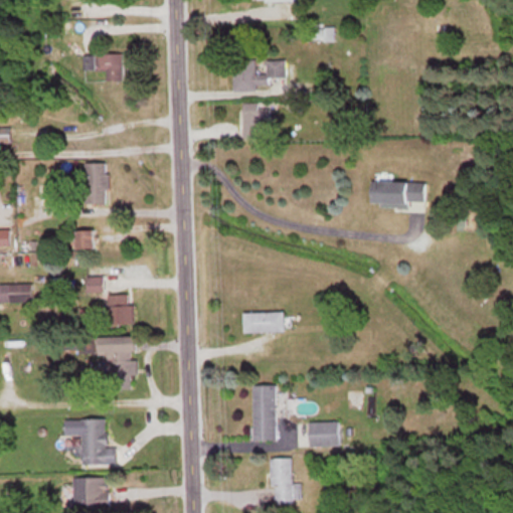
[(307,29),(307,41),(333,41),(333,29),(307,29)]
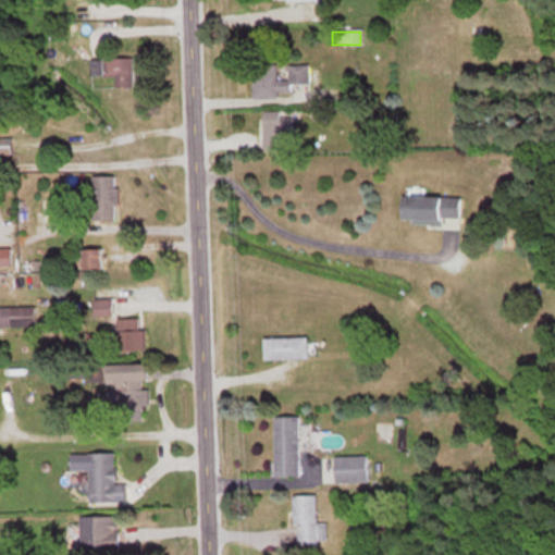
[(126,78),(126,60),(106,60),(106,75),(115,75),(115,86),(123,86),(123,78),(126,78)]
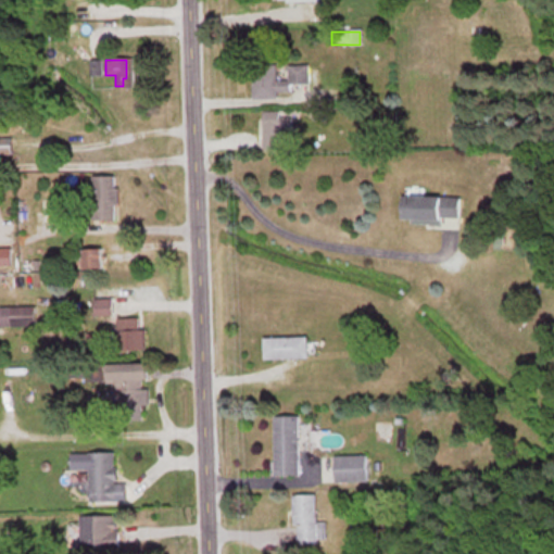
[(287,65),(287,79),(275,79),(275,64),(251,64),(251,98),(288,98),(288,84),(307,84),(306,65),(287,65)]
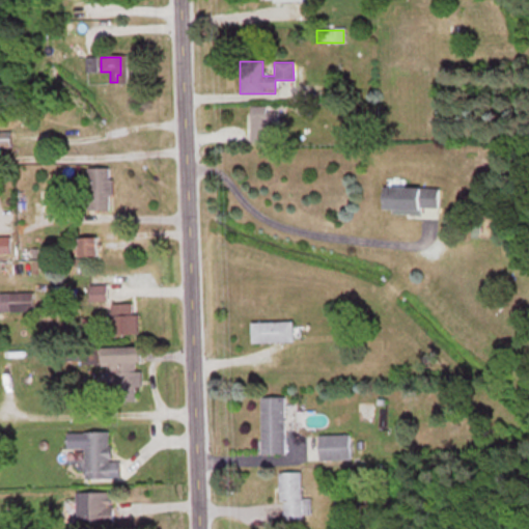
[(279,106),(249,105),(247,141),(277,142),(279,106)]
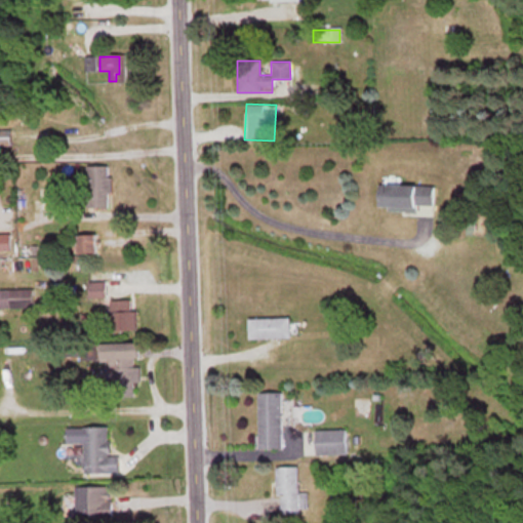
[(0,146),(9,147),(9,131),(0,130),(0,146)]
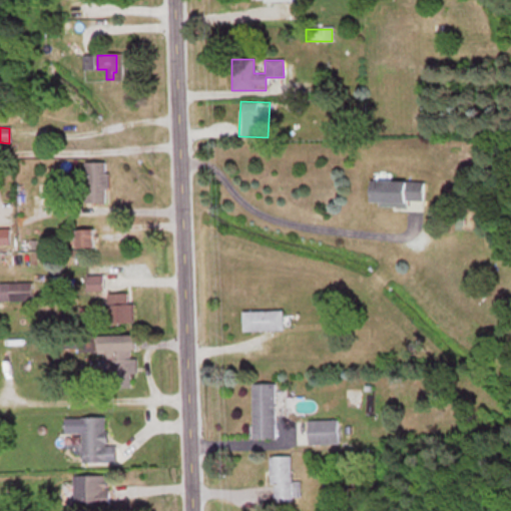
[(83,162),(83,203),(106,203),(106,162),(83,162)]
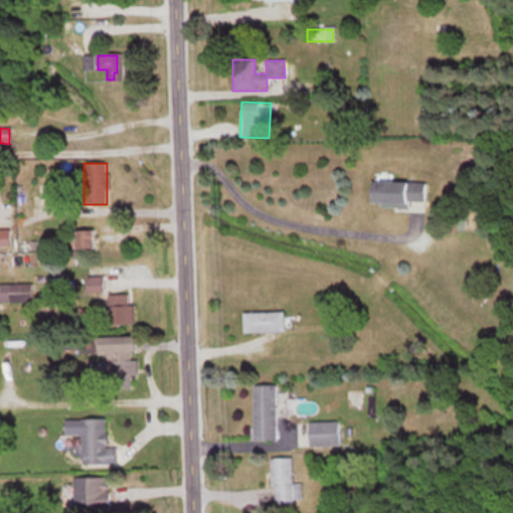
[(369,202),(423,202),(423,182),(370,181),(369,202)]
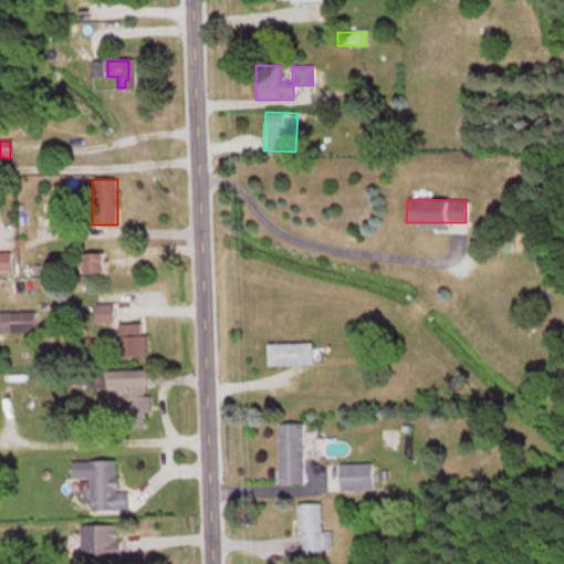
[(0,271),(9,271),(9,253),(0,252),(0,271)]
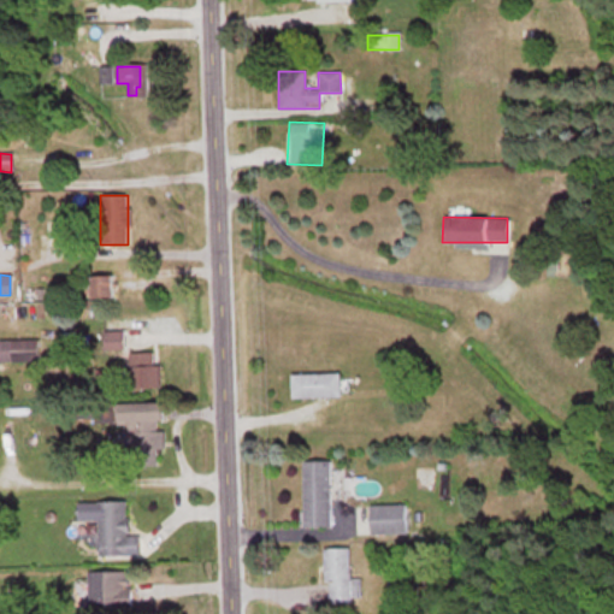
[(88,277),(88,297),(111,297),(111,276),(88,277)]
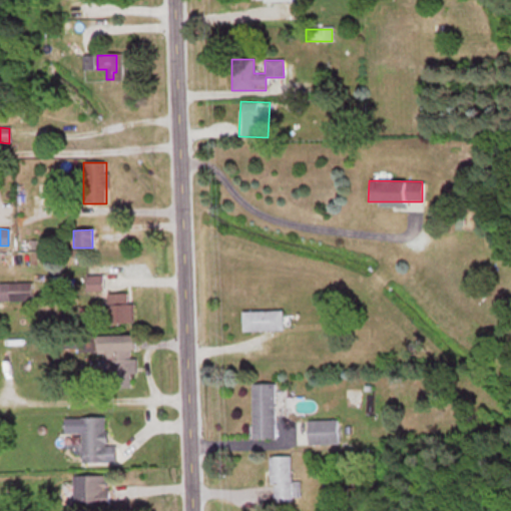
[(86,292),(101,291),(100,277),(85,278),(86,292)]
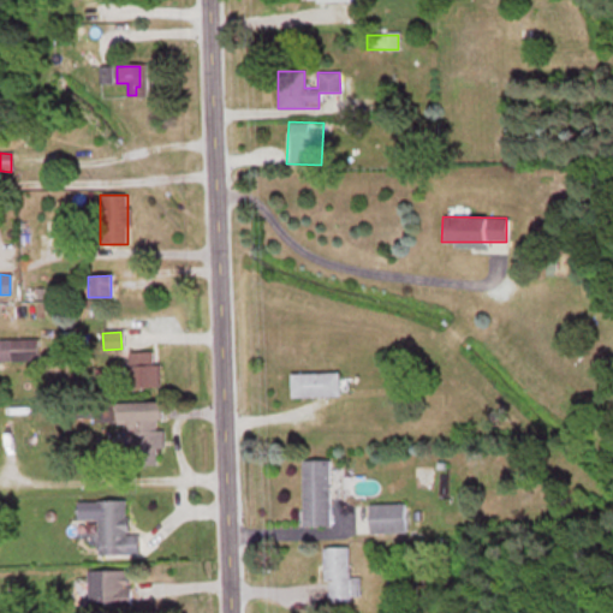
[(0,362),(37,362),(37,340),(0,340),(0,362)]
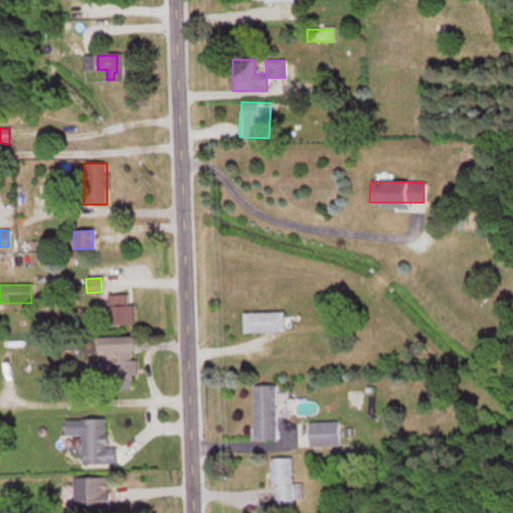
[(128,296),(107,296),(107,325),(128,325),(128,296)]
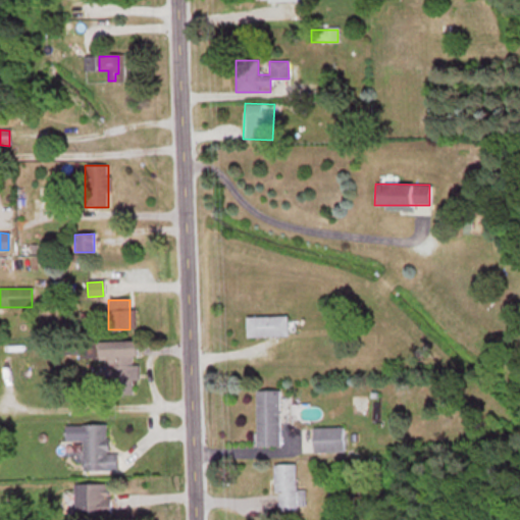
[(288,336),(288,317),(246,317),(246,336),(288,336)]
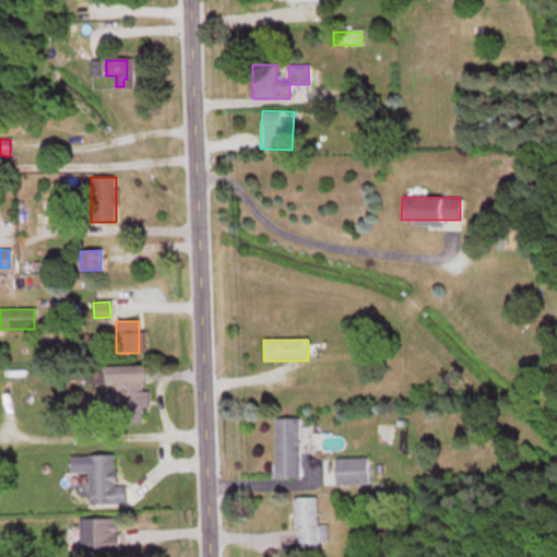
[(106,367),(106,391),(120,391),(120,411),(147,410),(146,383),(147,383),(147,365),(106,367)]
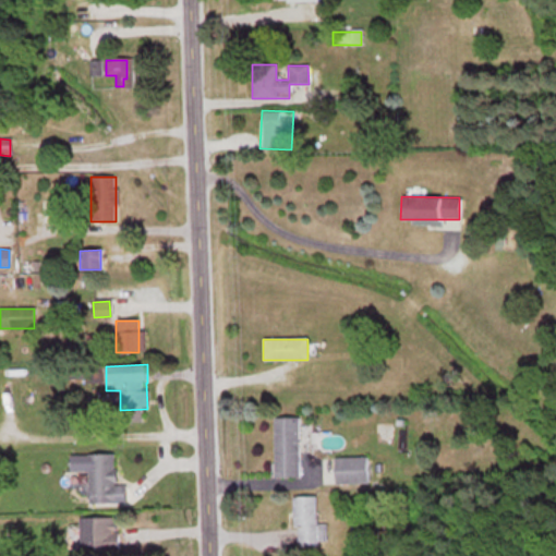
[(298,478),(298,418),(274,418),(274,478),(298,478)]
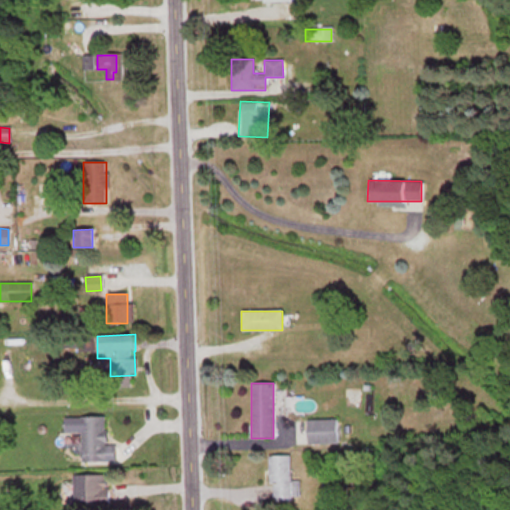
[(104,416),(64,417),(64,434),(79,434),(80,463),(114,462),(114,445),(104,445),(104,416)]
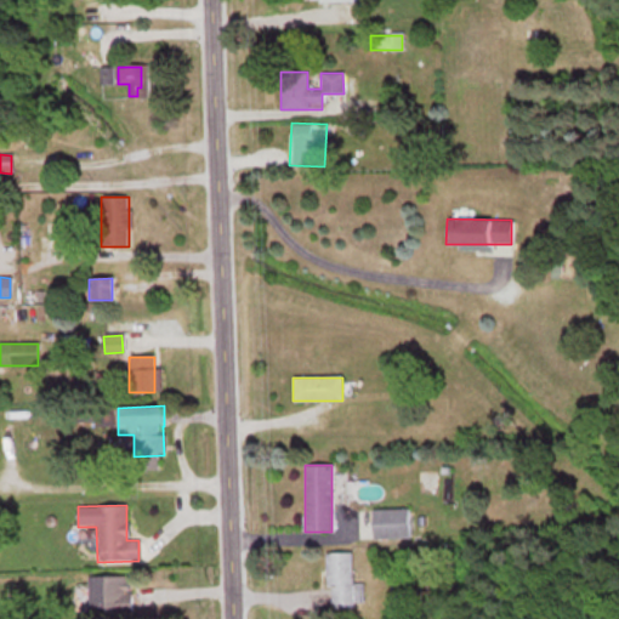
[(408,510),(372,510),(372,539),(408,539),(408,510)]
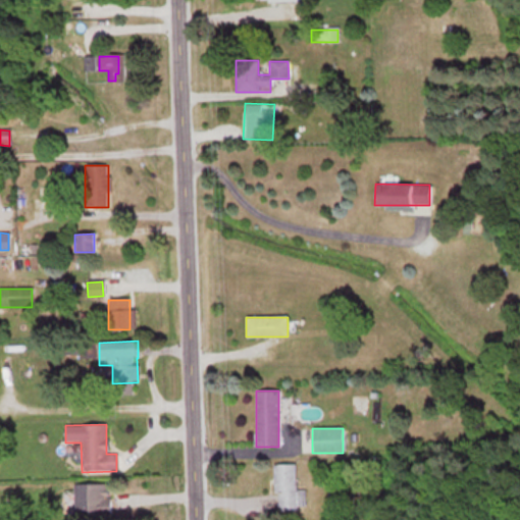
[(274,465),(275,511),(306,510),(305,490),(296,490),(295,464),(274,465)]
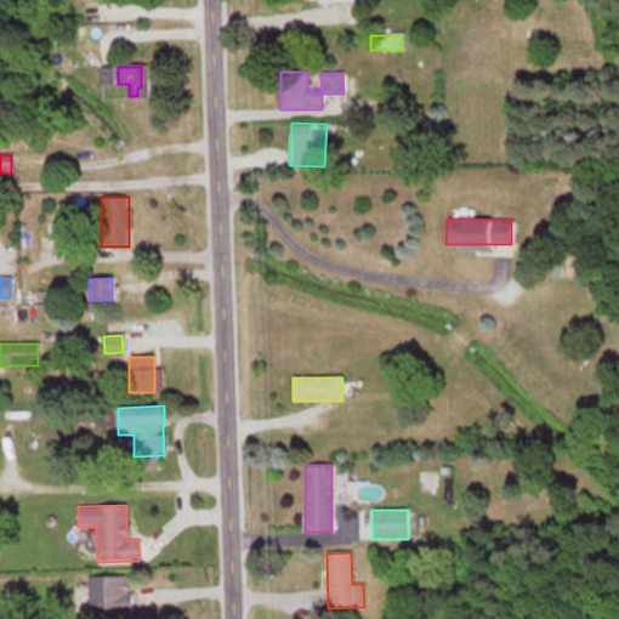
[(129,612),(129,577),(87,577),(87,612),(129,612)]
